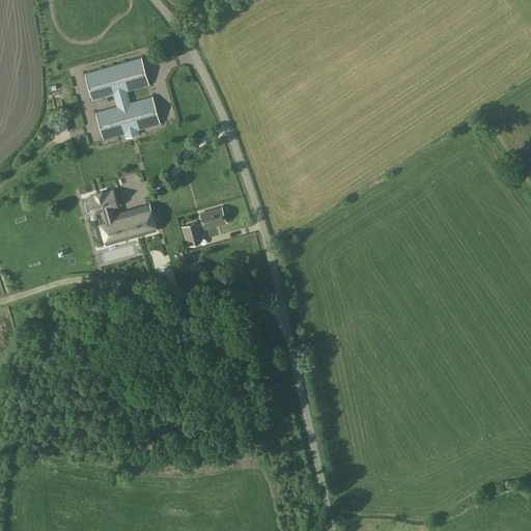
[(148,83),(141,58),(86,74),(93,99),(113,93),(117,107),(95,112),(104,139),(124,133),(126,138),(138,134),(137,129),(159,122),(151,96),(130,103),(127,89),(148,83)]
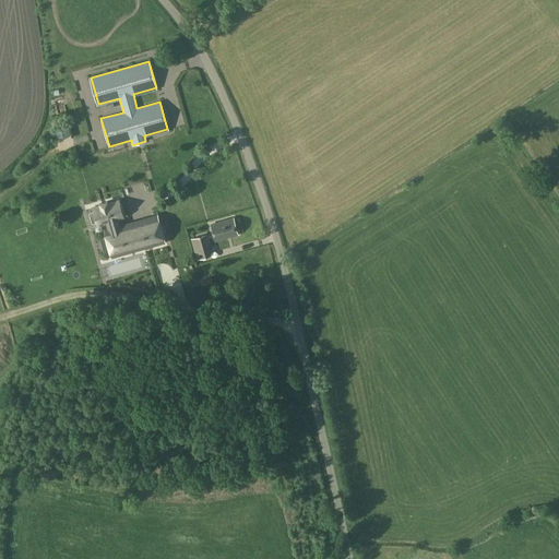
[(154,193),(155,187),(137,182),(135,189),(154,193)]
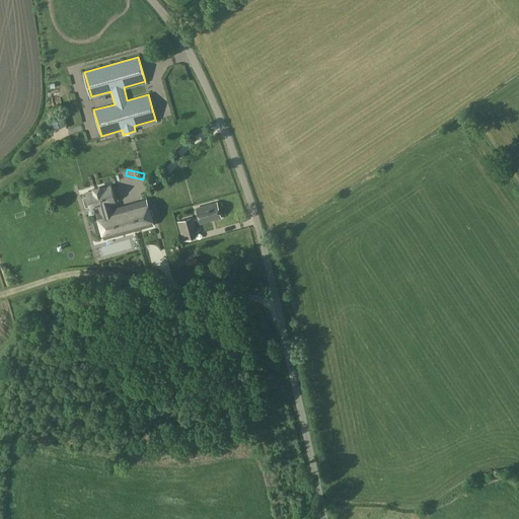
[(206,178),(192,183),(194,190),(208,184),(206,178)]
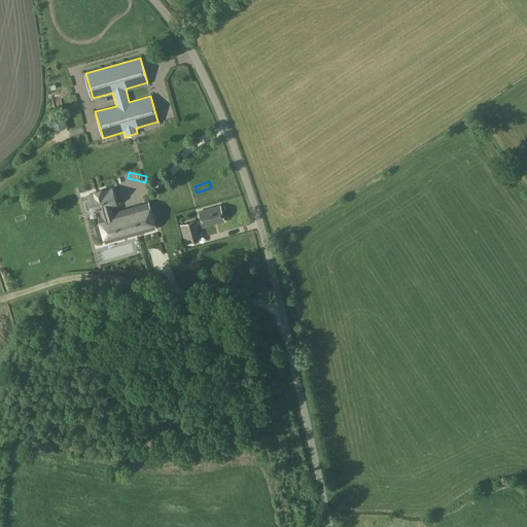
[(156,230),(148,203),(112,214),(110,205),(115,204),(111,190),(101,194),(100,190),(96,192),(97,195),(88,197),(92,210),(100,208),(102,217),(98,218),(106,244),(156,230)]
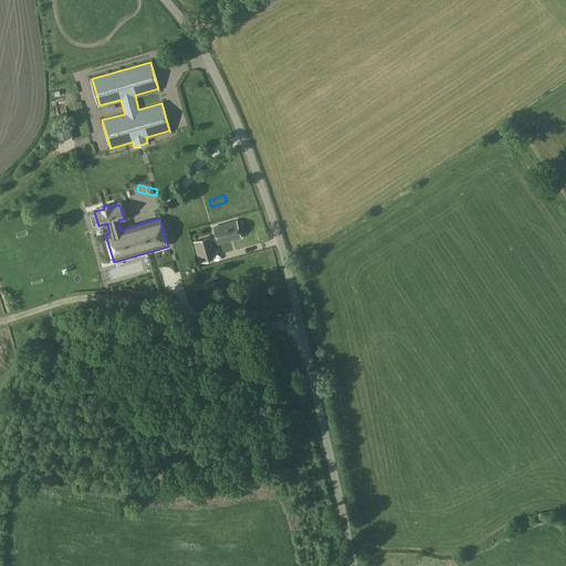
[(237,220),(212,227),(218,245),(241,239),(237,220)]
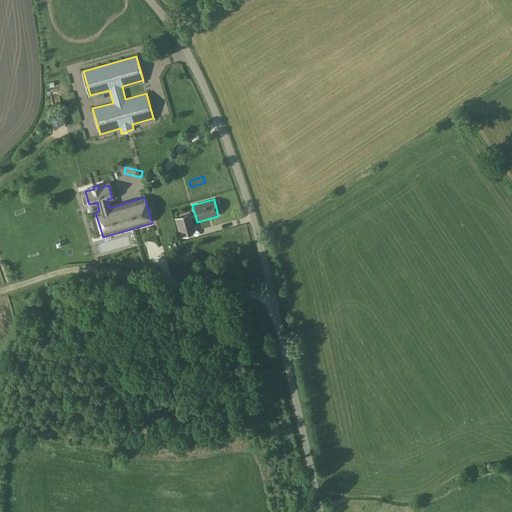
[(188,214),(175,218),(180,236),(194,232),(188,214)]
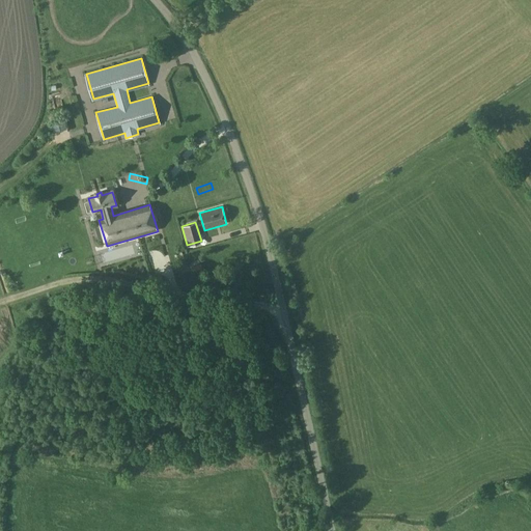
[(140,267),(140,278),(149,278),(150,267),(140,267)]
